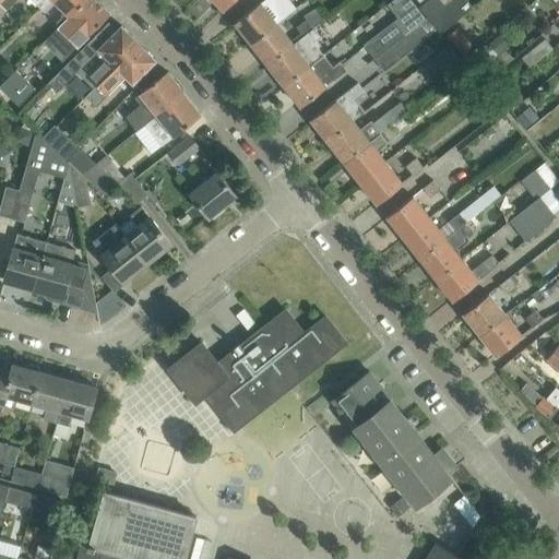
[(16,0),(4,0),(0,4),(6,11),(16,0)]
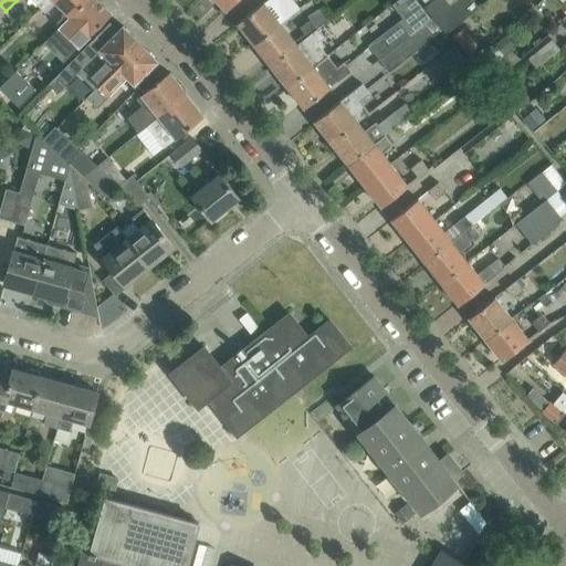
[(70,16),(85,0),(42,0),(39,4),(46,12),(56,2),(69,14),(70,16)]
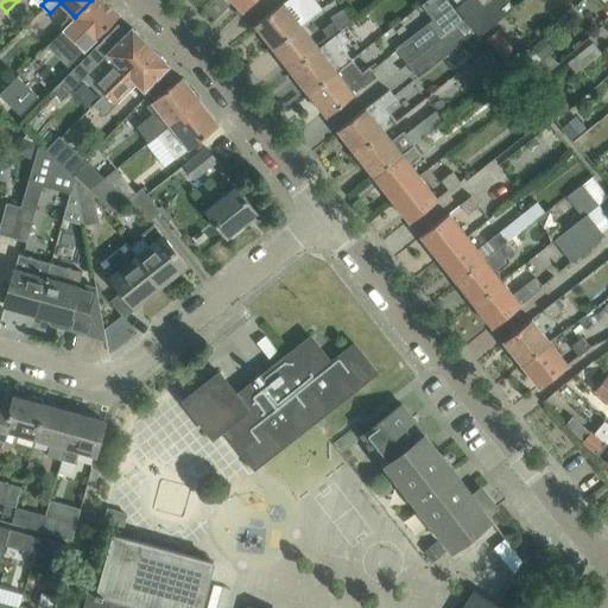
[(103,32),(120,14),(105,0),(92,0),(75,17),(74,16),(62,26),(86,50),(103,32)]
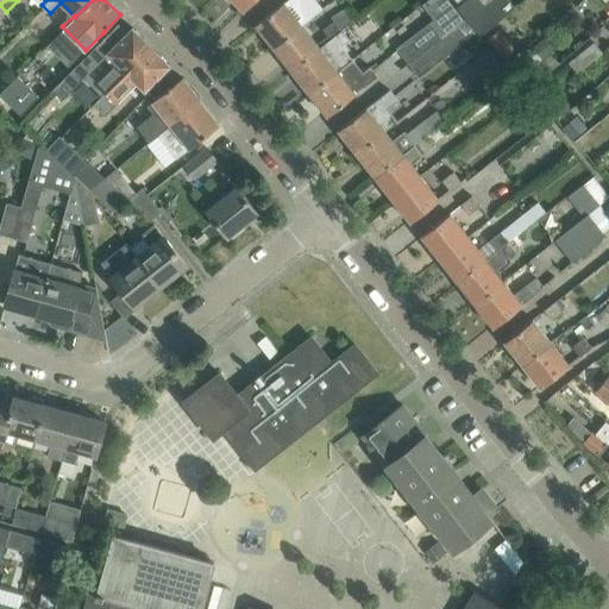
[(233,0),(244,11),(255,0),(233,0)]
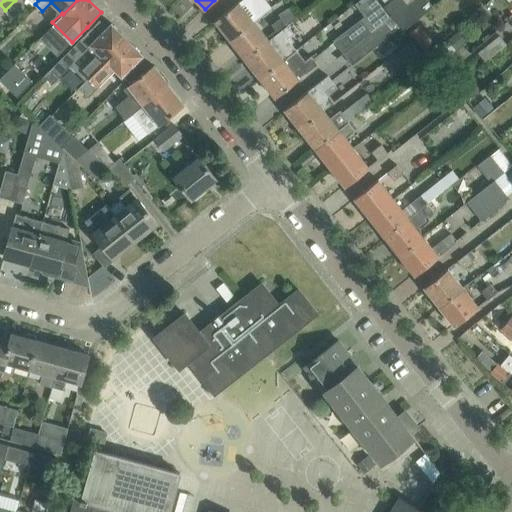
[(272,7),(265,0),(241,0),(215,20),(230,40),(254,21),(272,7)]
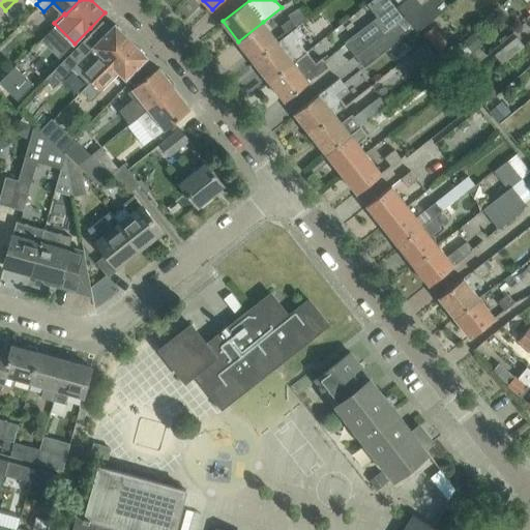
[(416,30),(446,4),(442,0),(425,0),(421,4),(417,0),(405,0),(396,7),(416,30)]
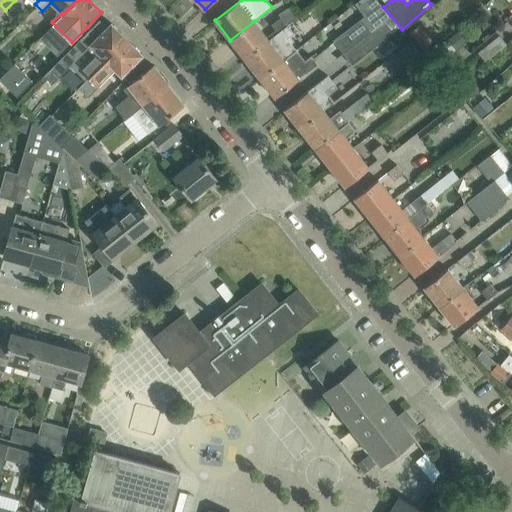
[(287,8),(277,16),(279,19),(286,27),(288,26),(296,19),(287,8)]
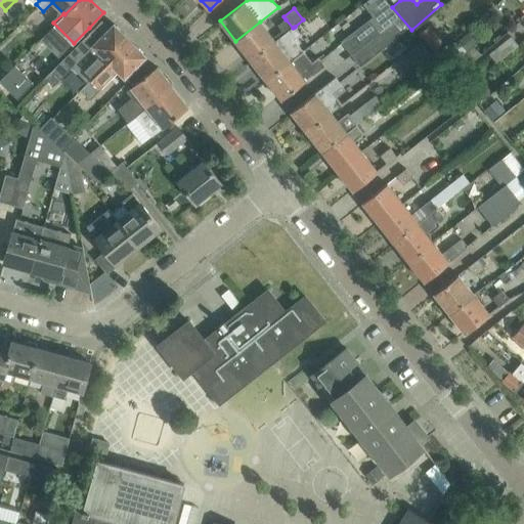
[(278,26),(285,34),(293,28),(286,19),(278,26)]
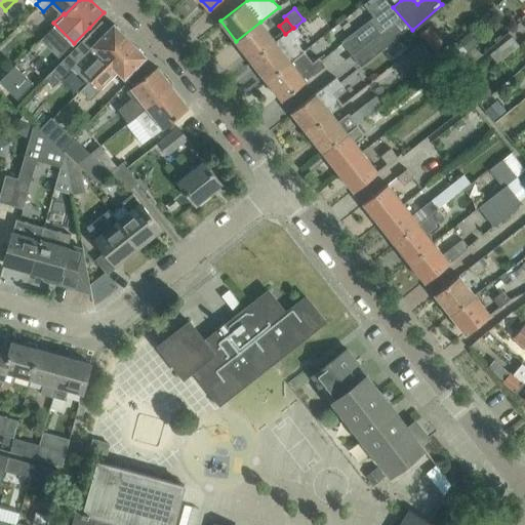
[(380,33),(379,32),(370,21),(341,43),(352,55),(368,43),(380,33)]
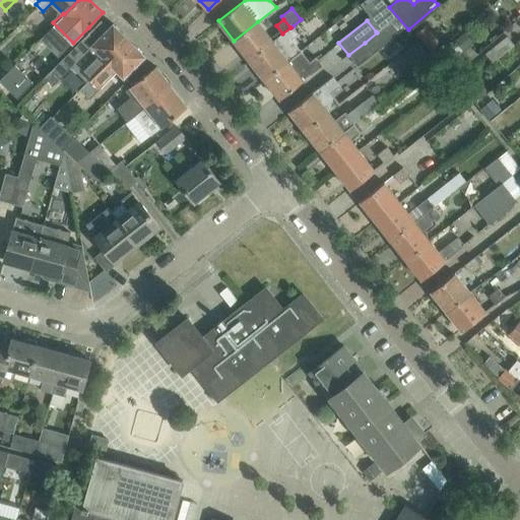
[(272,41),(258,21),(234,41),(249,60),(272,41)]
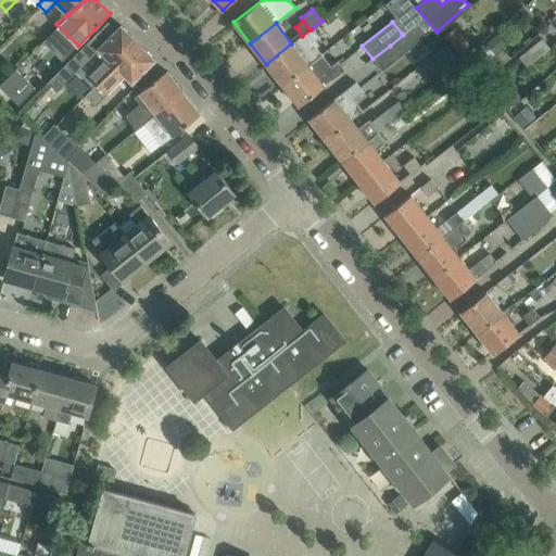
[(399,58),(427,36),(417,23),(402,34),(403,35),(390,46),(399,58)]
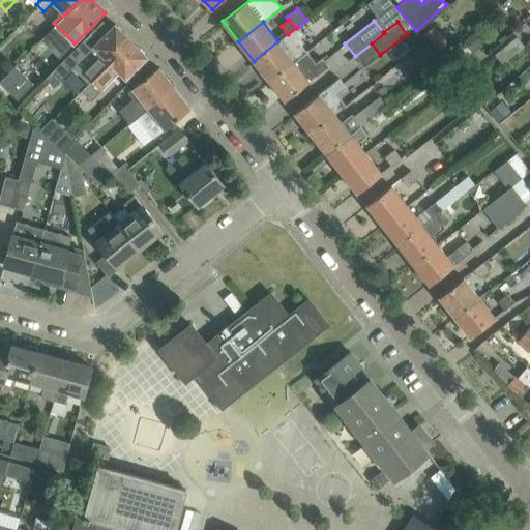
[(91,79),(131,39),(116,24),(98,41),(90,34),(65,59),(45,80),(53,89),(74,68),(77,64),(83,70),(91,79)]
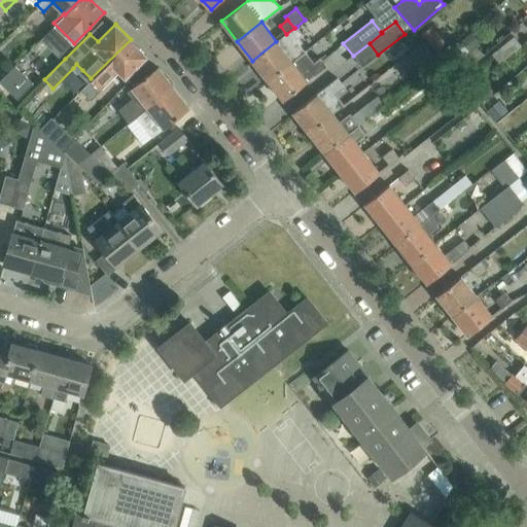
[(294,28),(286,34),(277,42),(276,41),(252,61),(268,80),(292,62),(305,51),(296,40),(303,35),(296,27),(294,28)]
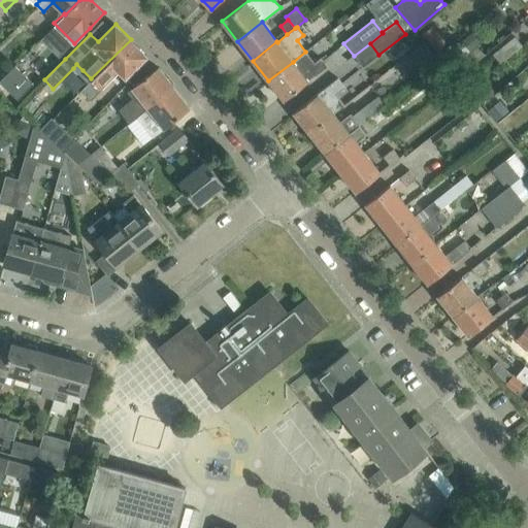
[(473,28),(453,45),(471,67),(485,55),(476,46),(484,40),(473,28)]
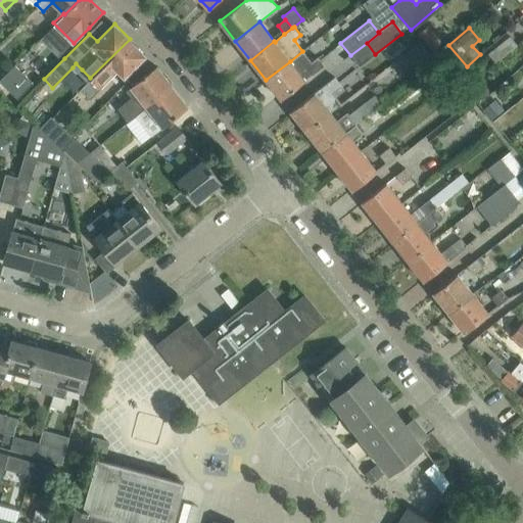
[(440,44),(427,29),(418,36),(431,51),(440,44)]
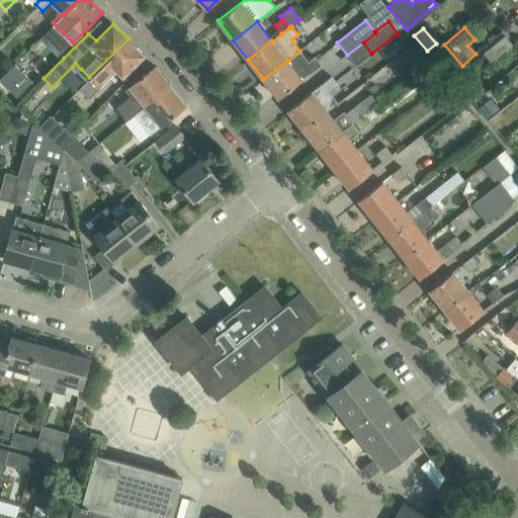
[(491,62),(511,46),(505,37),(484,54),(491,62)]
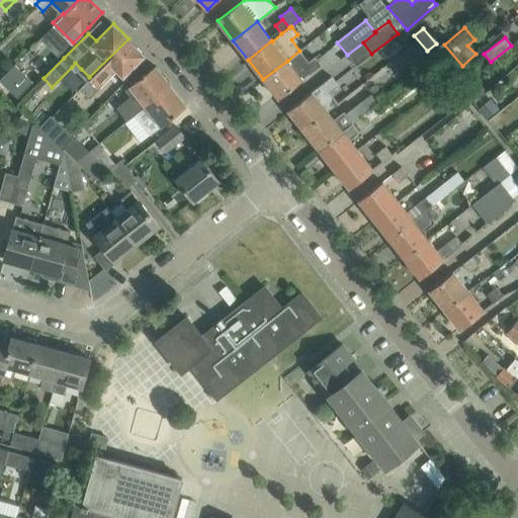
[(123,77),(145,56),(128,38),(89,77),(85,81),(86,82),(80,89),(89,98),(100,88),(117,71),(123,77)]
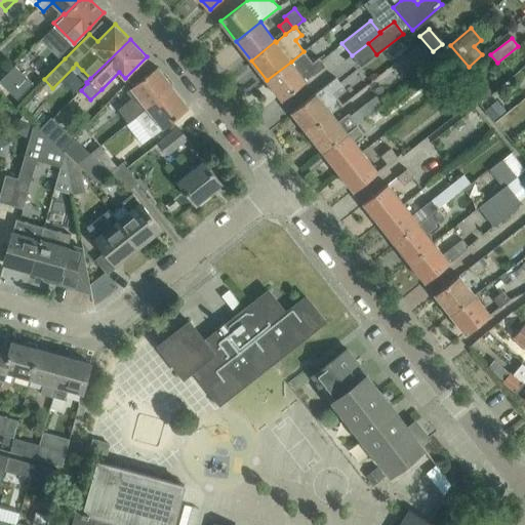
[(283,99),(326,67),(319,57),(313,63),(304,51),(291,62),(267,80),(283,99)]
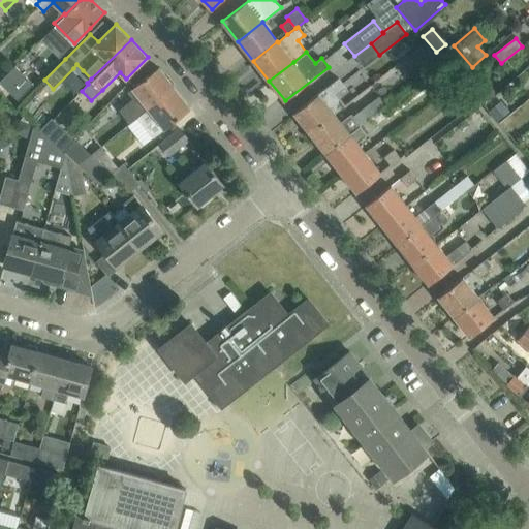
[(149,109),(175,88),(155,64),(126,87),(132,95),(118,107),(128,121),(136,115),(147,106),(149,109)]
